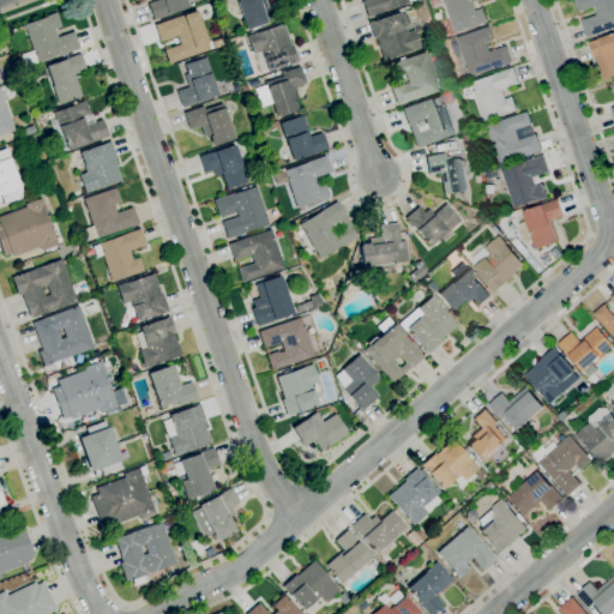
[(154,20),(148,4),(156,0),(185,0),(187,7),(168,14),(169,14),(154,20)]
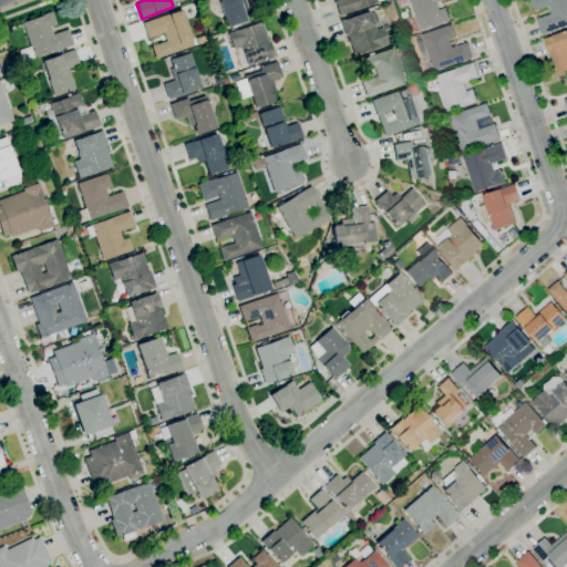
[(227,28),(217,0),(245,0),(248,11),(244,13),(246,21),(227,28)]
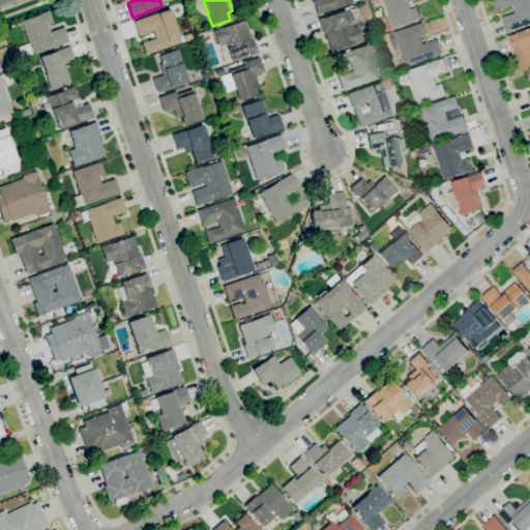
[(317,16),(312,1),(315,0),(357,0),(352,2),(350,3),(351,4),(334,9),(334,8),(332,9),(317,16)]
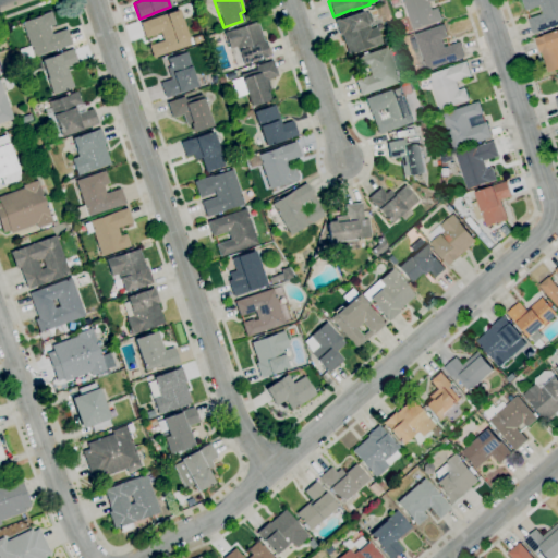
[(414,29),(404,0),(436,0),(431,2),(434,10),(439,8),(444,20),(435,23),(435,22),(414,29)]
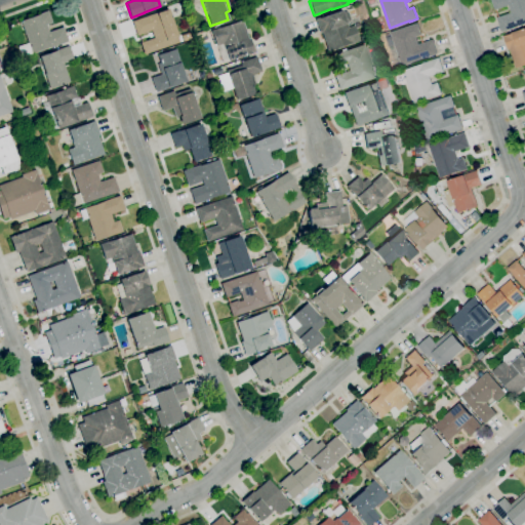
[(524,24),(502,32),(498,17),(512,12),(510,5),(496,9),(492,0),(524,0),(524,24)]
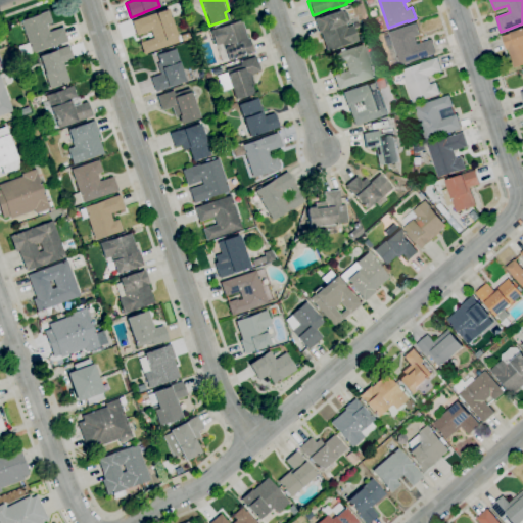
[(143,54),(139,43),(152,38),(150,31),(136,36),(131,21),(154,13),(167,9),(178,42),(143,54)]
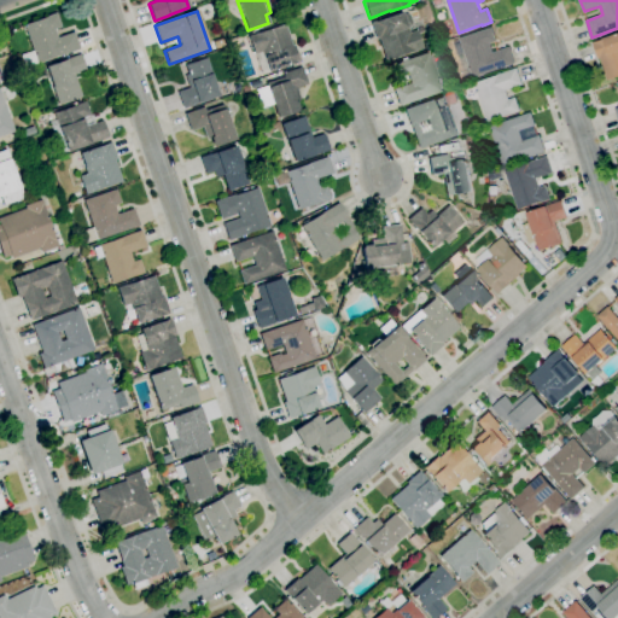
[(406,13),(409,15),(412,23),(410,25),(407,27),(409,33),(417,30),(423,48),(413,52),(413,51),(386,60),(378,39),(377,39),(371,22),(374,21),(374,22),(402,12),(403,15),(406,13)]
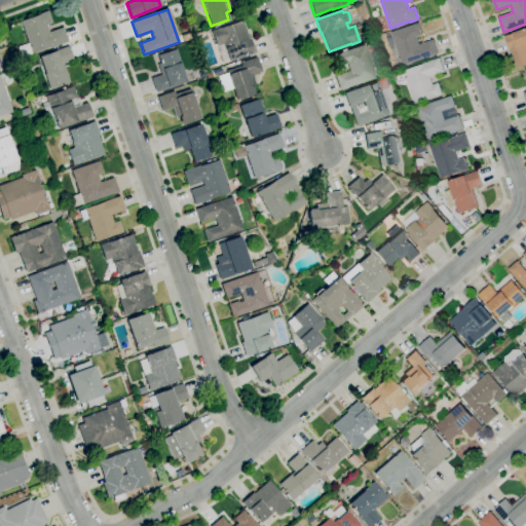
[(21,58),(17,47),(28,43),(20,22),(39,14),(39,13),(47,11),(51,23),(45,25),(48,32),(63,28),(68,42),(52,47),(52,46),(21,58)]
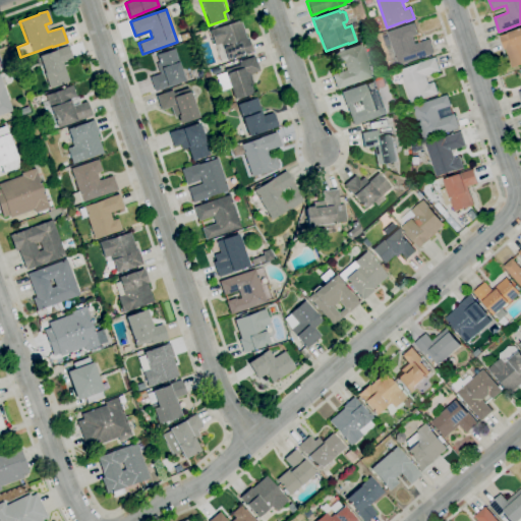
[(227,61),(226,56),(220,58),(215,46),(209,31),(217,27),(218,27),(240,20),(246,39),(247,38),(252,53),(227,61)]
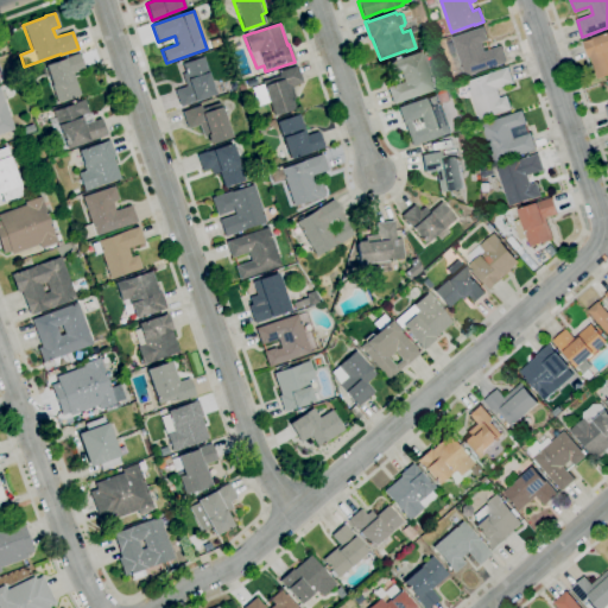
[(460,77),(448,40),(454,39),(454,37),(485,26),(489,40),(483,42),(487,51),(502,45),(508,62),(467,76),(466,75),(460,77)]
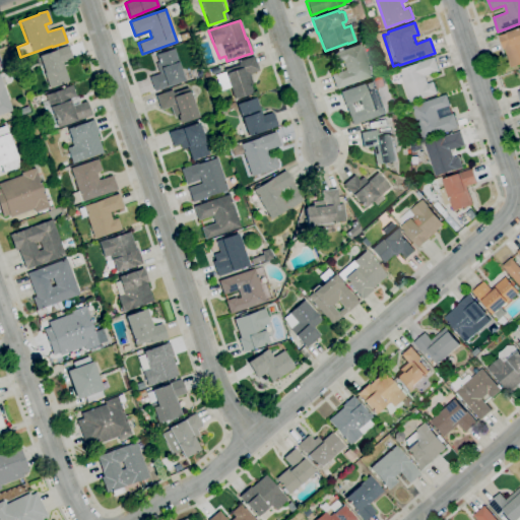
[(519,64),(512,67),(506,49),(505,50),(500,35),(503,34),(504,35),(509,33),(509,31),(519,27),(519,64)]
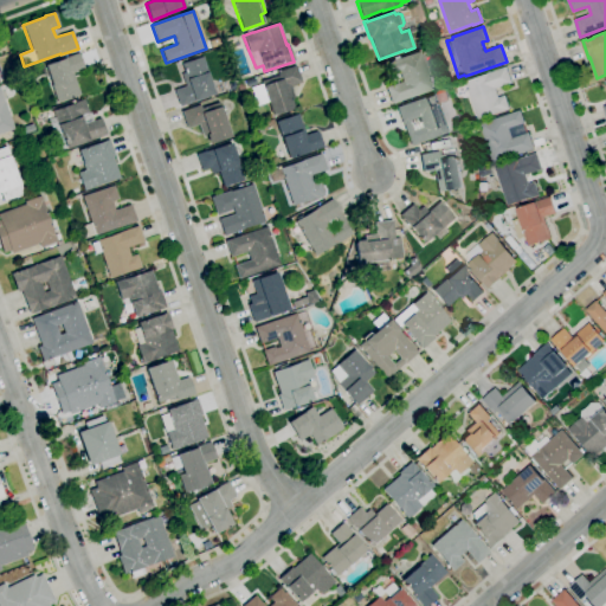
[(391,104),(386,88),(403,82),(399,73),(393,76),(388,62),(419,51),(429,78),(440,73),(444,84),(432,88),(433,90),(391,104)]
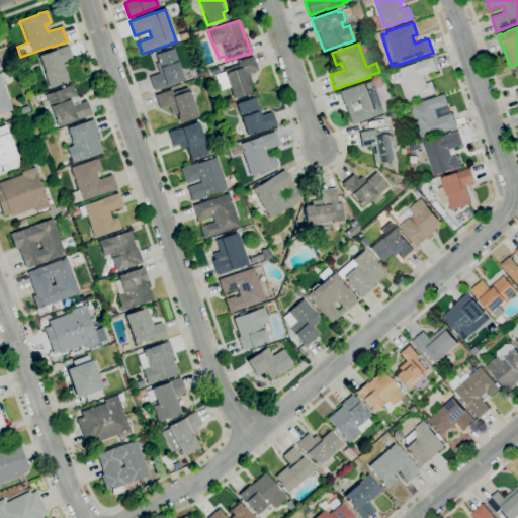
[(49,88),(44,74),(45,74),(41,66),(37,67),(35,61),(38,59),(37,56),(56,50),(56,49),(67,45),(72,60),(63,63),(69,81),(49,88)]
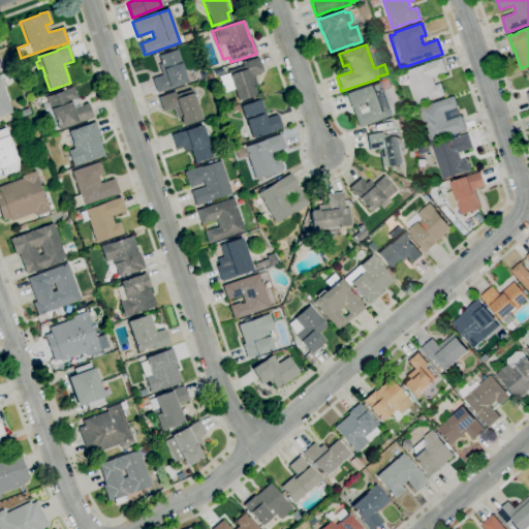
[(156,93),(151,76),(164,72),(158,56),(168,53),(167,51),(175,48),(175,50),(177,50),(187,83),(172,88),(156,93)]
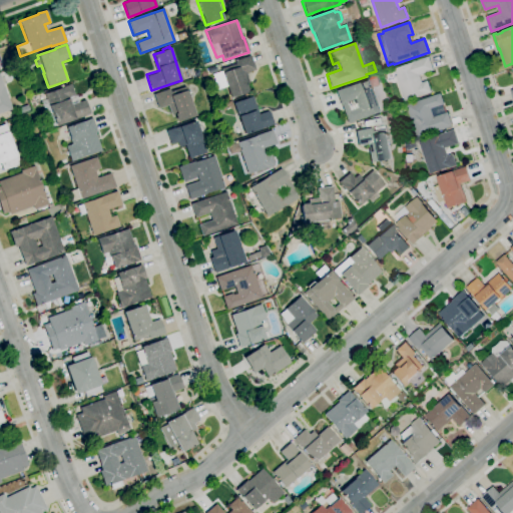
[(234,100),(233,97),(230,98),(226,86),(217,89),(212,75),(221,71),(220,69),(235,64),(234,61),(250,55),(255,70),(245,73),(249,83),(246,84),(248,90),(246,91),(247,92),(244,93),(245,96),(234,100)]
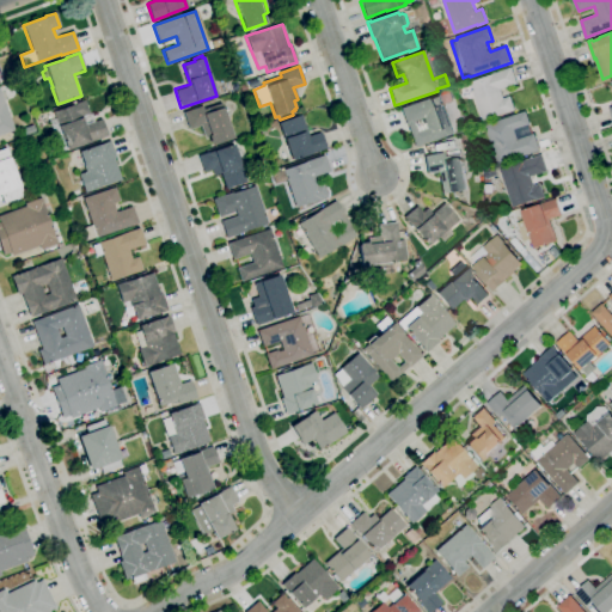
[(484,120),(471,81),(494,74),(494,73),(513,67),(519,84),(502,89),(506,98),(512,96),(516,110),(507,112),(484,120)]
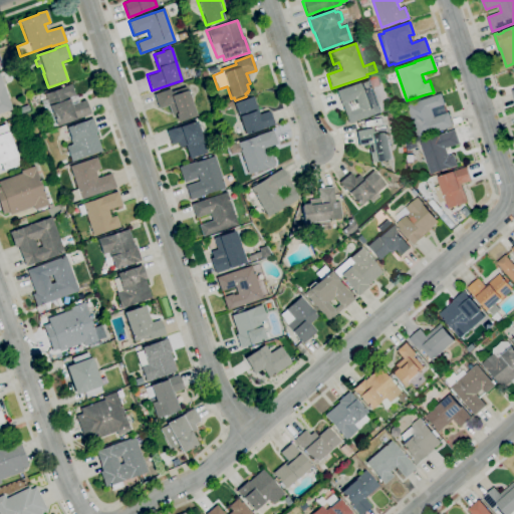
[(203,77),(200,71),(206,69),(208,75),(203,77)]
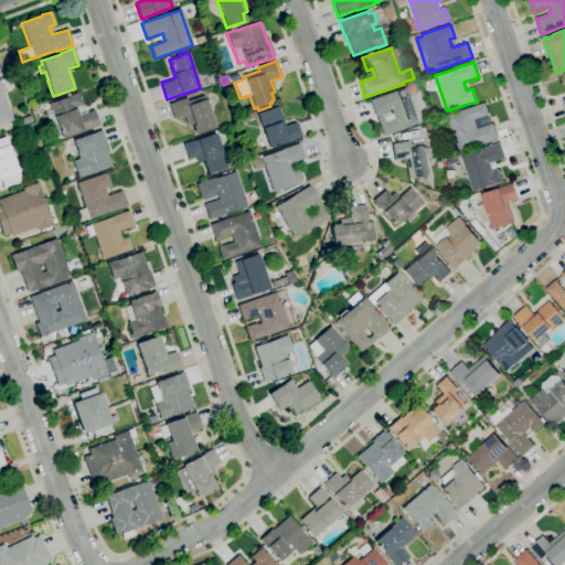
[(0,125),(0,84),(13,120),(0,125)]
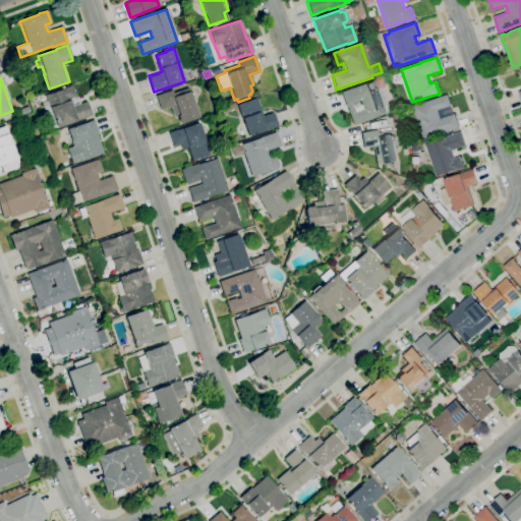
[(353,126),(349,117),(346,107),(345,107),(340,93),(377,80),(386,108),(385,109),(387,114),(353,126)]
